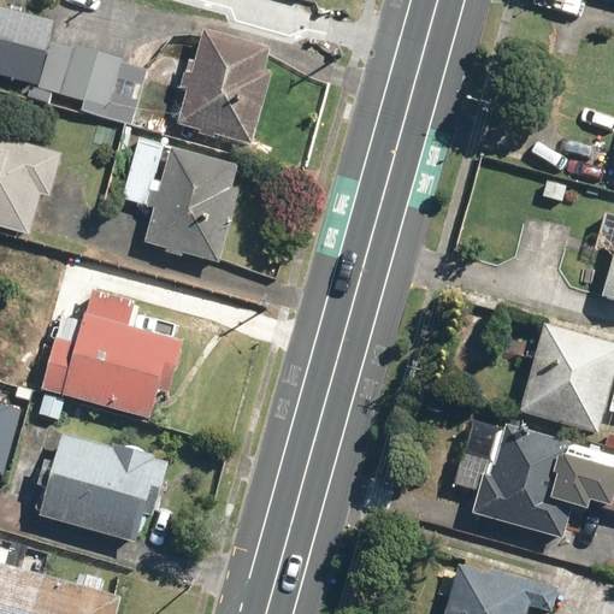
[(54,22),(0,6),(0,76),(83,99),(81,110),(131,124),(147,69),(119,60),(120,57),(74,43),(72,47),(49,41),(54,22)]
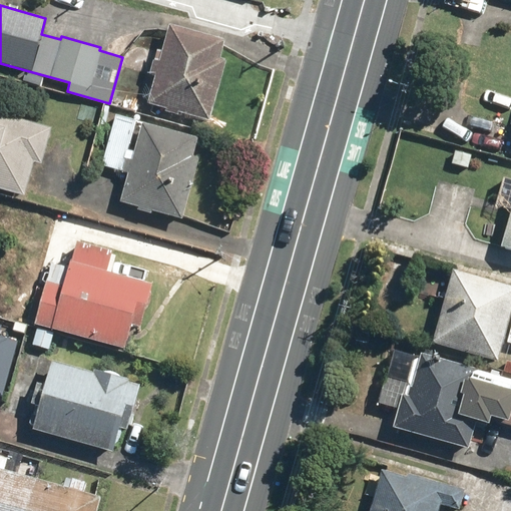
[(224,40),(169,25),(147,102),(210,120),(228,56),(220,54),(224,40)]
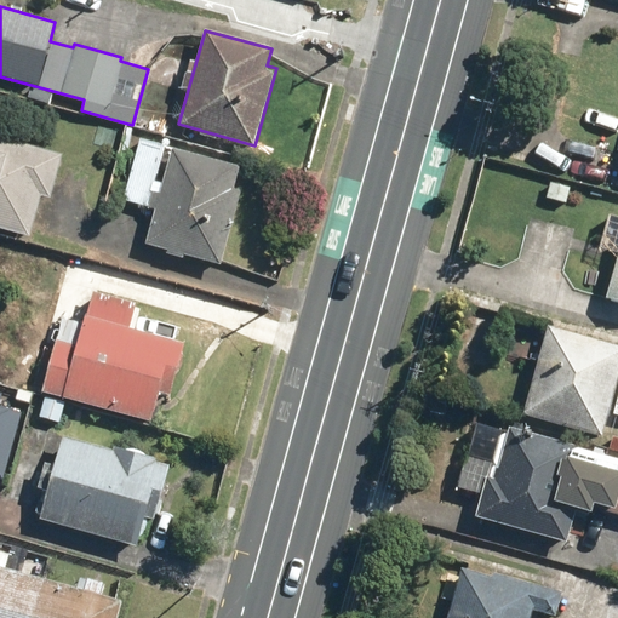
[(0,228),(28,235),(40,194),(51,198),(63,154),(0,136),(0,228)]
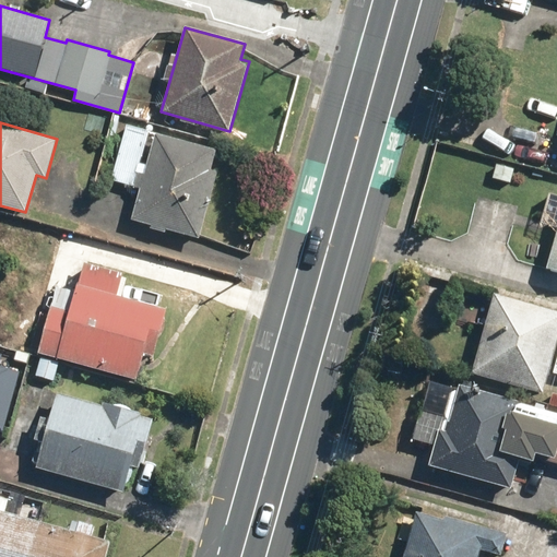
[(147,129),(126,123),(110,179),(132,185),(147,129)]
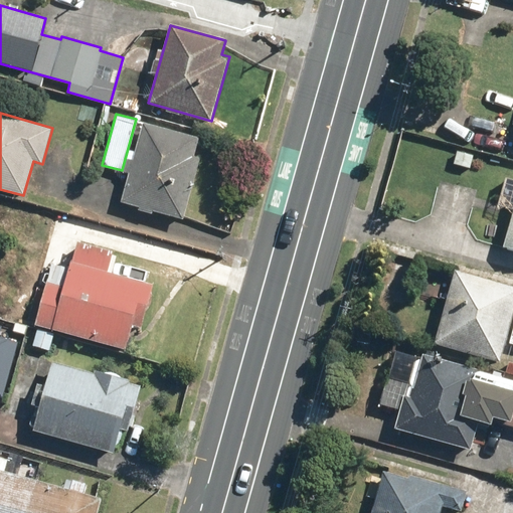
[(198,138),(143,123),(121,201),(182,218),(199,159),(193,157),(198,138)]
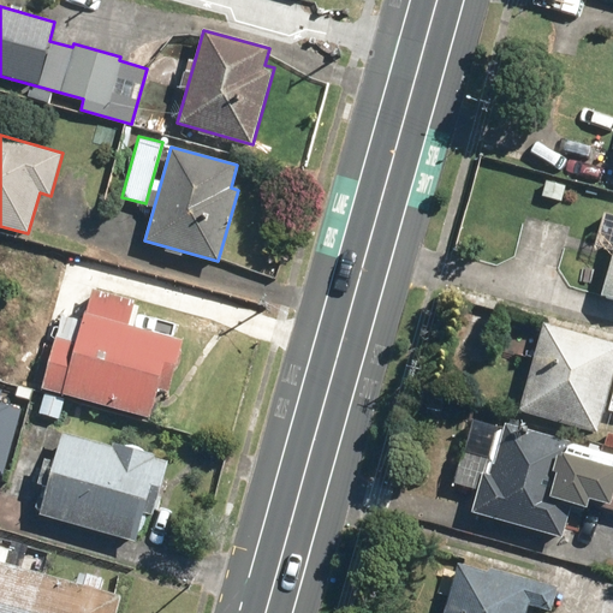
[(565,185),(545,179),(540,195),(560,201),(565,185)]
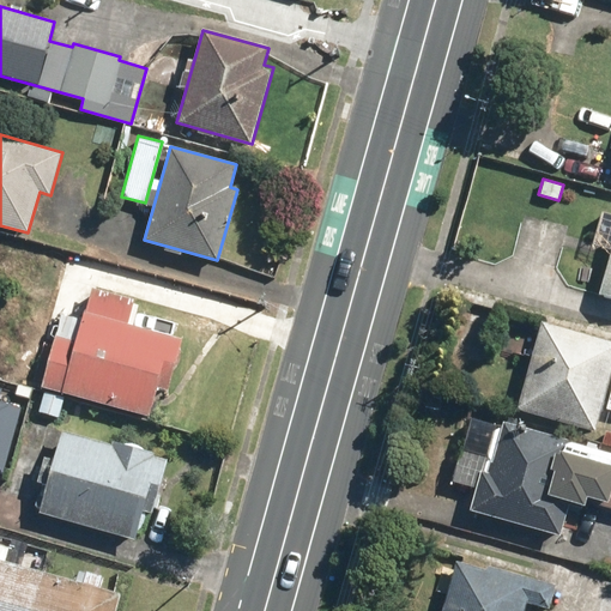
[(610,246),(597,296),(610,300),(610,246)]
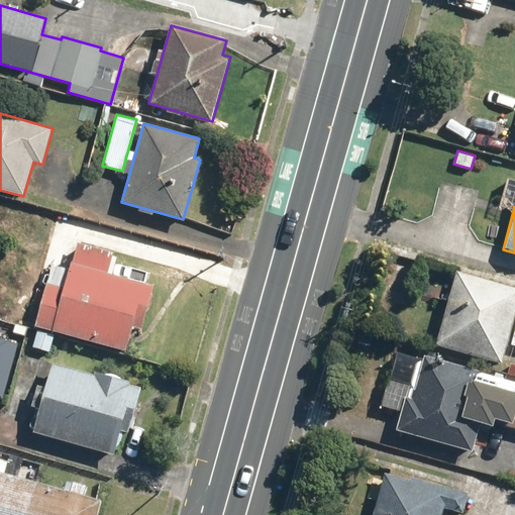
[(64,288),(45,283),(33,326),(124,350),(131,325),(141,328),(153,285),(108,273),(114,252),(76,242),(64,288)]
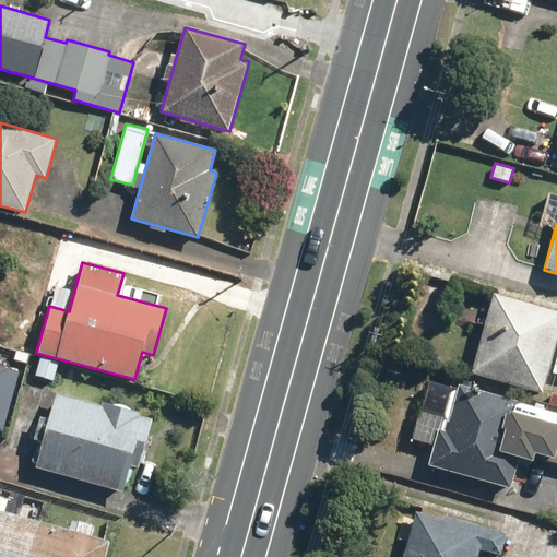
[(556,334),(556,310),(493,293),(470,372),(541,392),(556,334)]
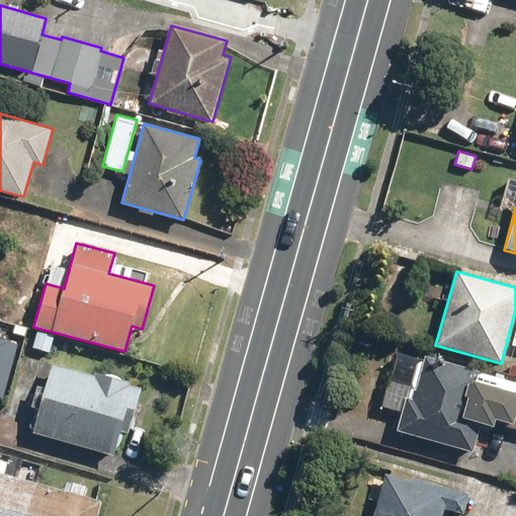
[(4,329),(0,327),(0,399),(15,345),(1,341),(4,329)]
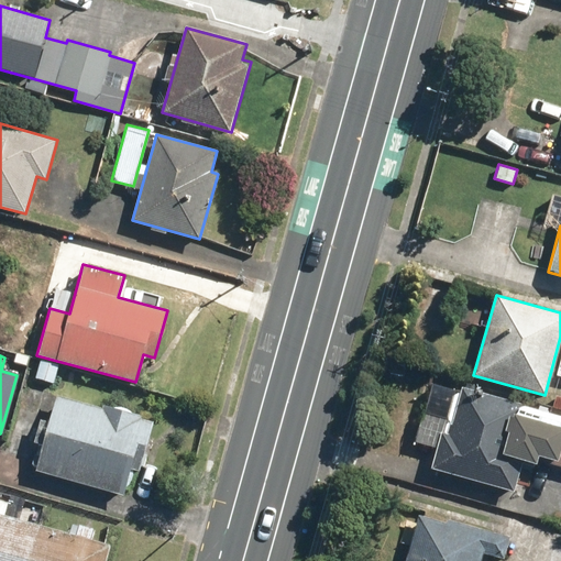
[(560,415),(462,388),(450,435),(440,432),(430,468),(514,491),(521,462),(537,466),(539,459),(560,464),(560,415)]
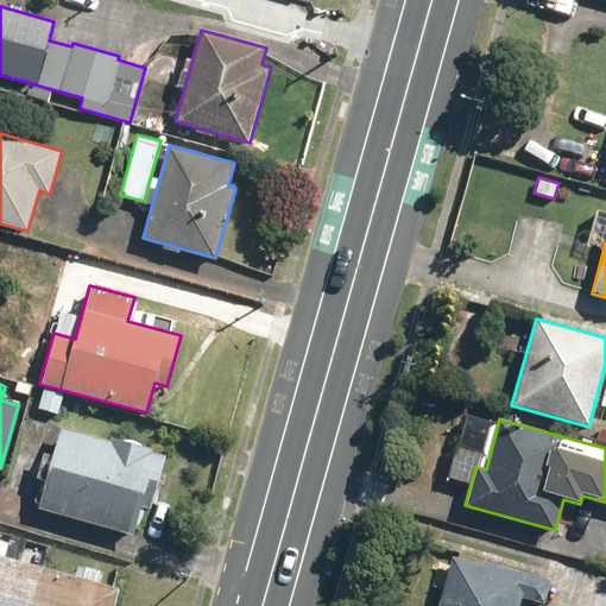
[(166,455),(63,427),(40,507),(136,534),(143,507),(151,510),(166,455)]
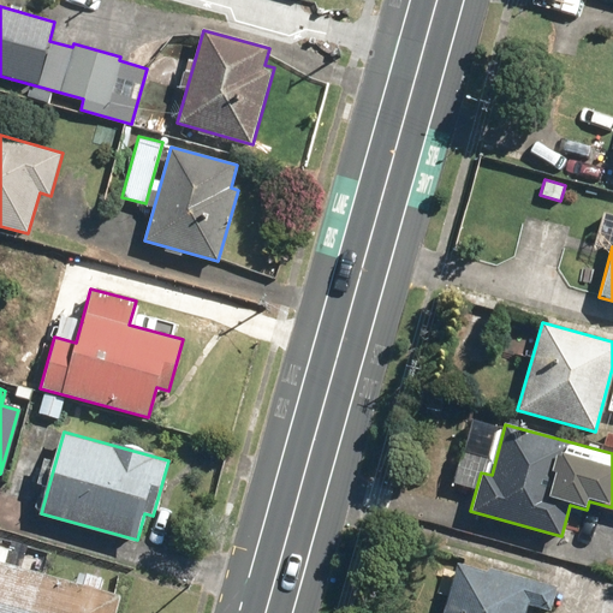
[(557,587),(458,559),(442,612),(524,612),(528,603),(549,609),(557,587)]
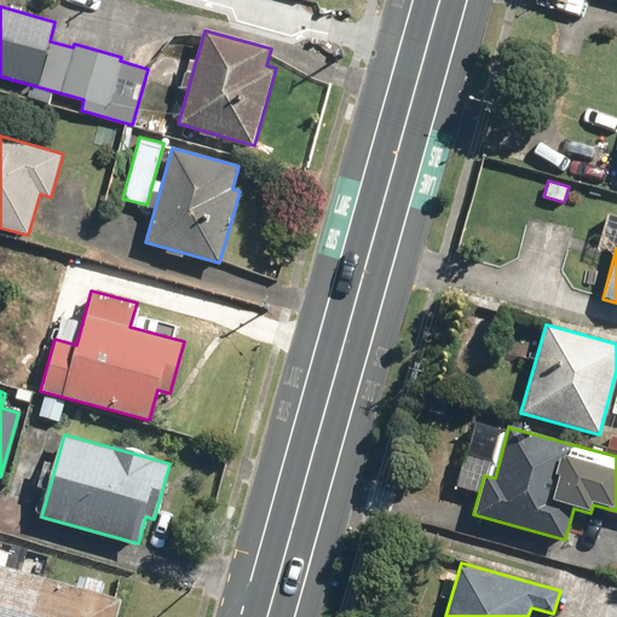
[(0,616),(115,616),(121,599),(0,565),(0,616)]
